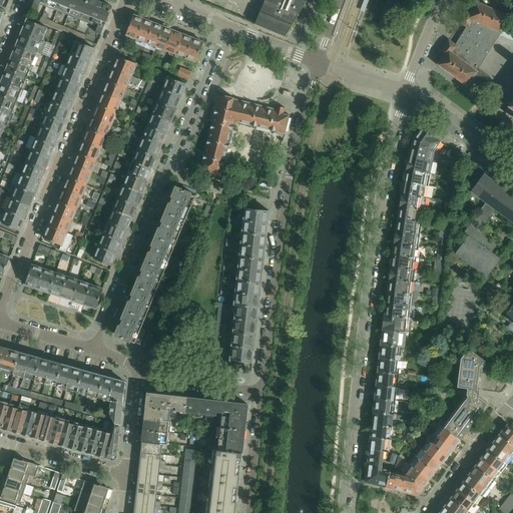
[(112,7),(93,0),(35,0),(32,8),(37,10),(41,2),(81,18),(98,25),(95,33),(101,35),(112,7)]
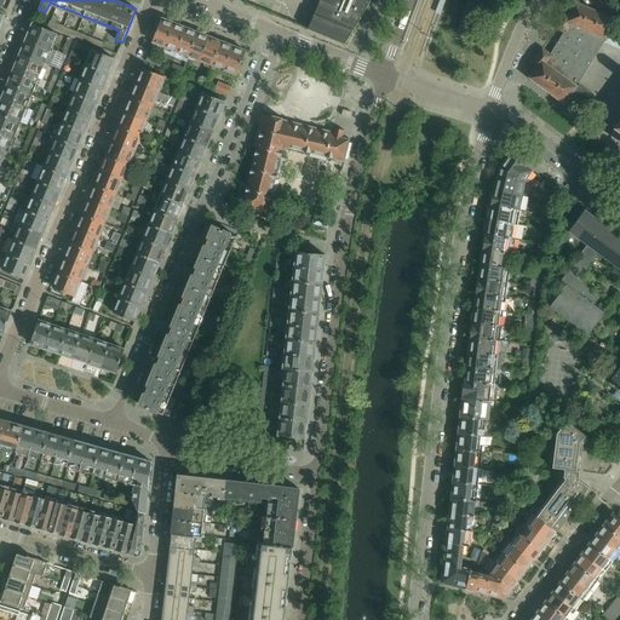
[(320,0),(309,30),(345,45),(372,0),(320,0)]
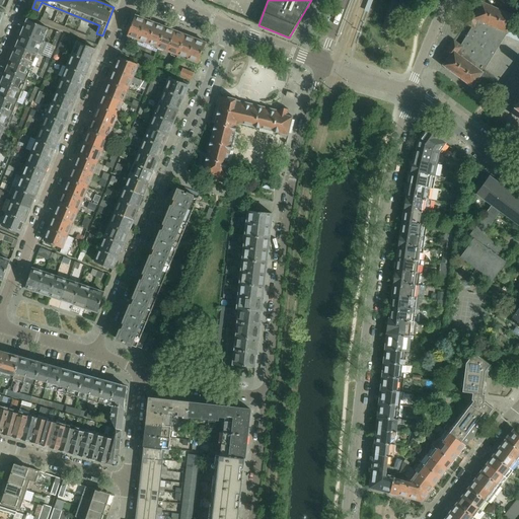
[(461,47),(455,42),(454,42),(445,54),(449,57),(442,66),(472,89),(480,79),(493,88),(498,81),(484,70),(506,35),(518,42),(518,31),(511,28),(515,18),(517,19),(518,16),(515,15),(515,16),(511,14),(499,9),(480,1),(476,12),(471,10),(465,24),(472,27),(461,47)]
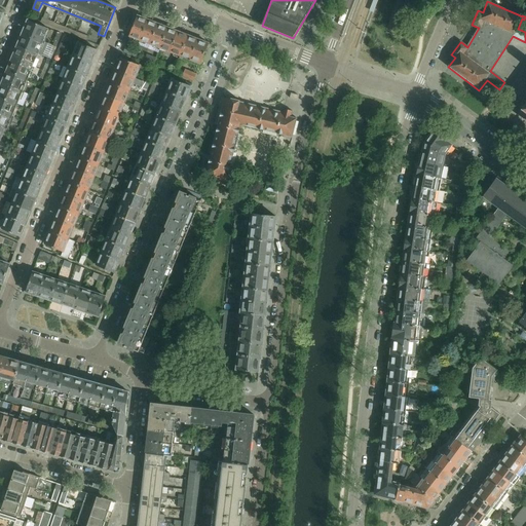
[(510,2),(505,9),(518,14),(521,7),(510,2)]
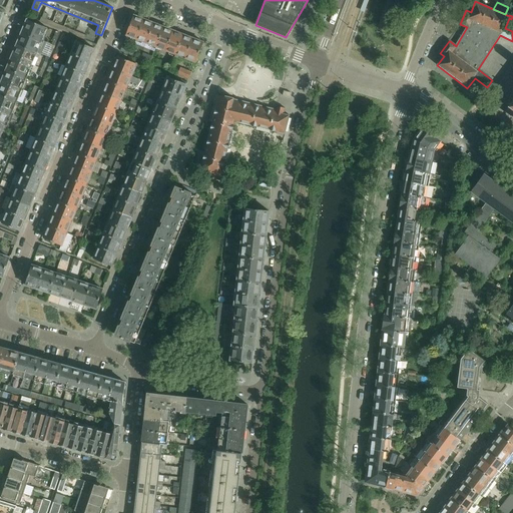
[(53,22),(44,19),(45,16),(43,15),(42,18),(40,22),(52,26),(53,22)]
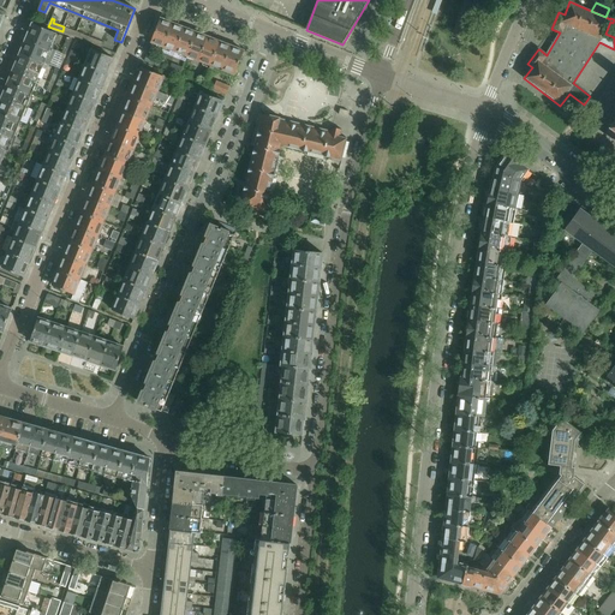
[(163,51),(174,24),(161,19),(150,46),(163,51)]
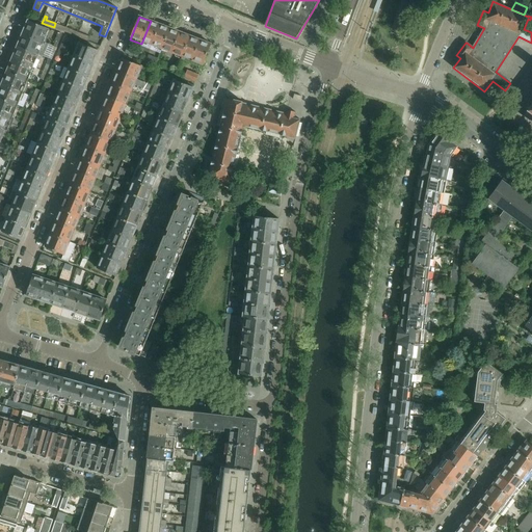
[(23,34),(18,47),(38,56),(44,44),(50,29),(28,21),(23,34)]
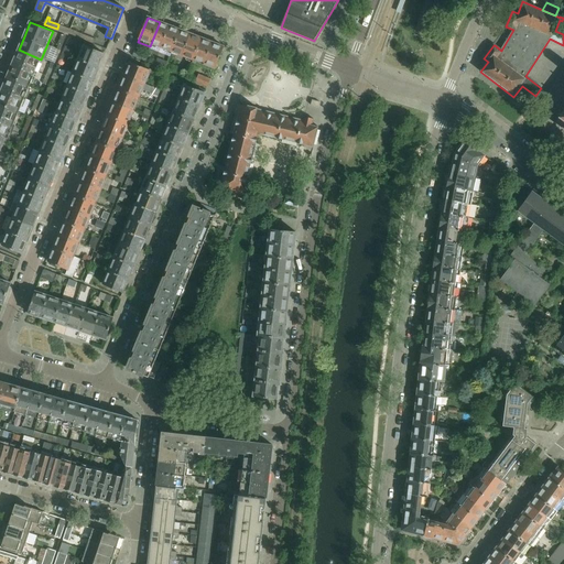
[(171,57),(173,53),(182,31),(160,22),(150,46),(149,49),(171,57)]
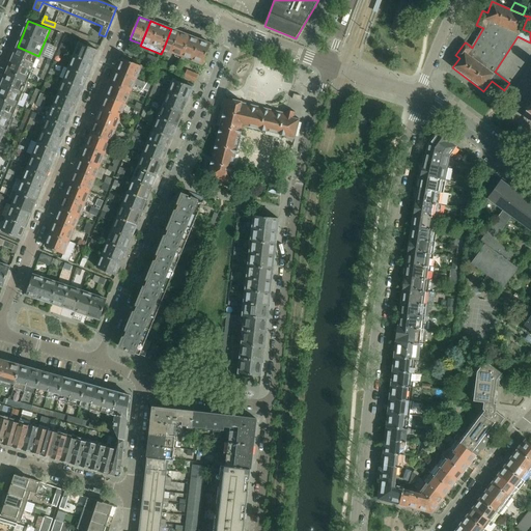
[(66,28),(55,23),(54,27),(65,32),(66,28)]
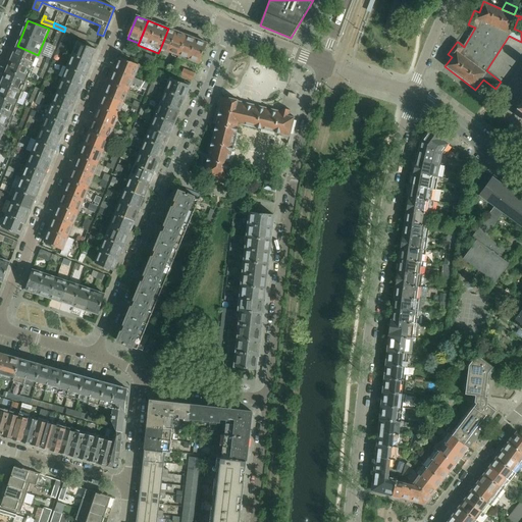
[(77,33),(65,28),(64,32),(76,37),(77,33)]
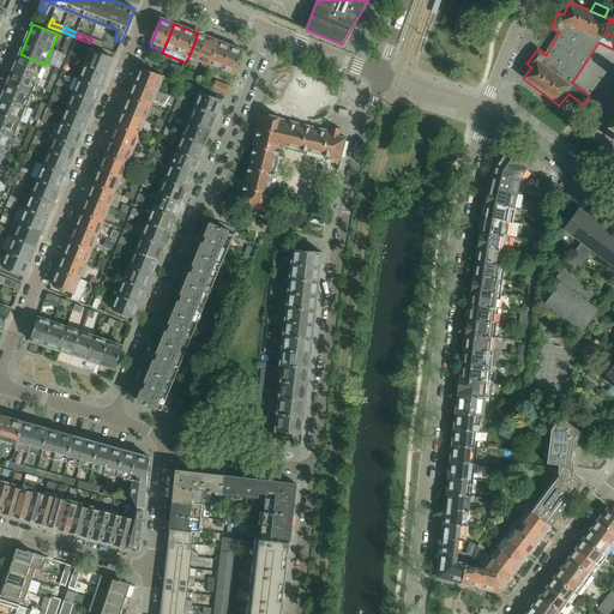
[(211,66),(221,42),(198,34),(188,58),(211,66)]
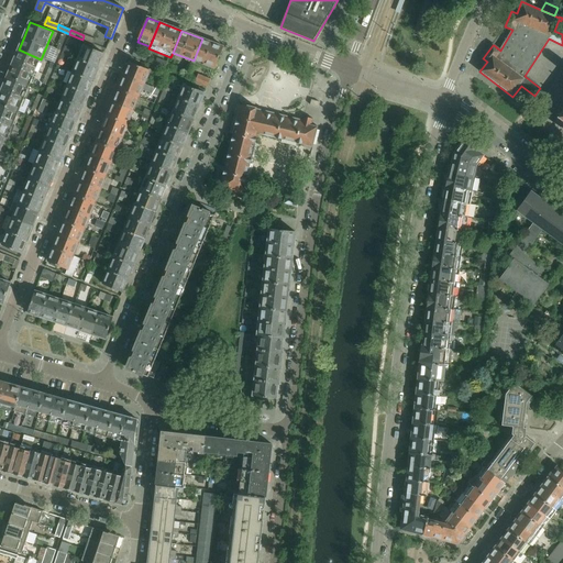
[(59,52),(64,44),(66,37),(62,35),(58,44),(58,45),(56,51),(59,52)]
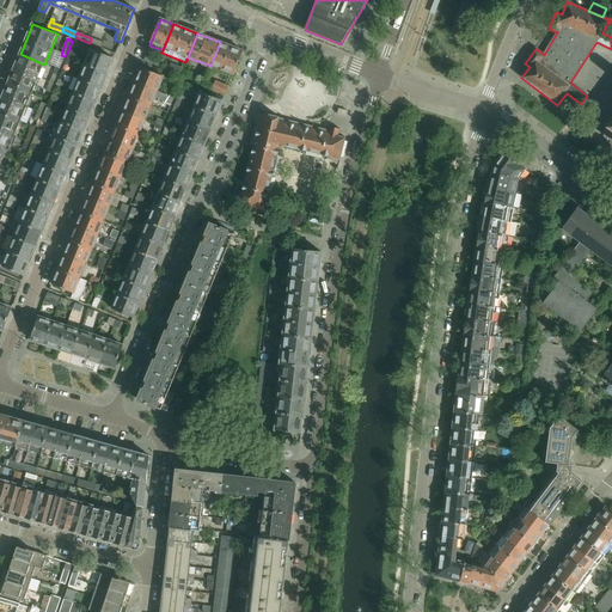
[(104,43),(91,38),(90,43),(102,48),(104,43)]
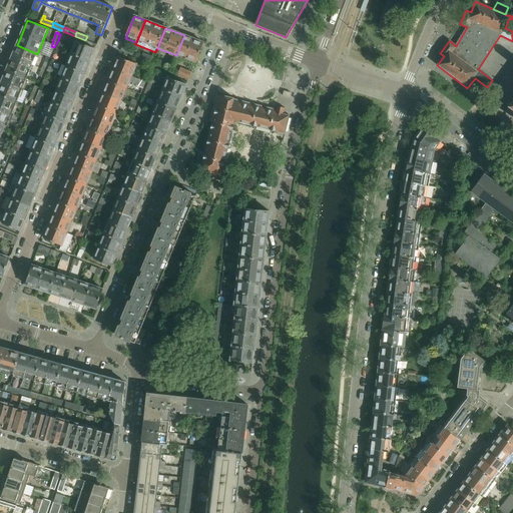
[(203,43),(184,35),(176,55),(195,63),(203,43)]
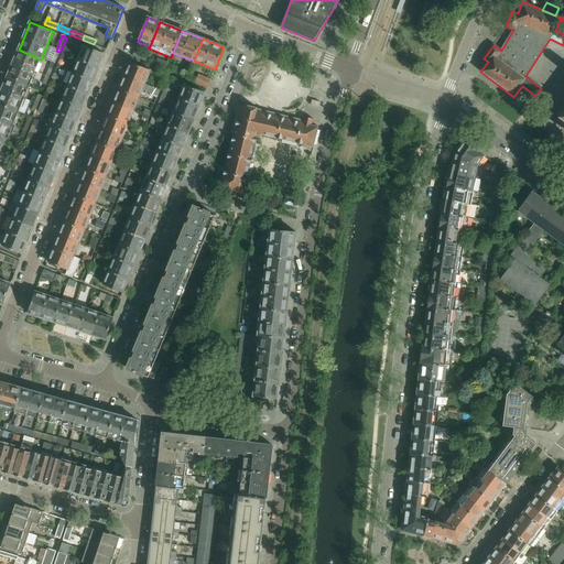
[(84,46),(78,60),(99,68),(105,54),(84,46)]
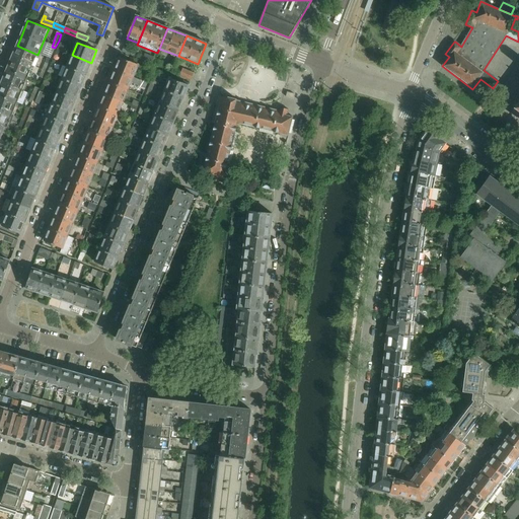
[(67,47),(66,46),(60,44),(58,49),(63,52),(65,52),(67,47)]
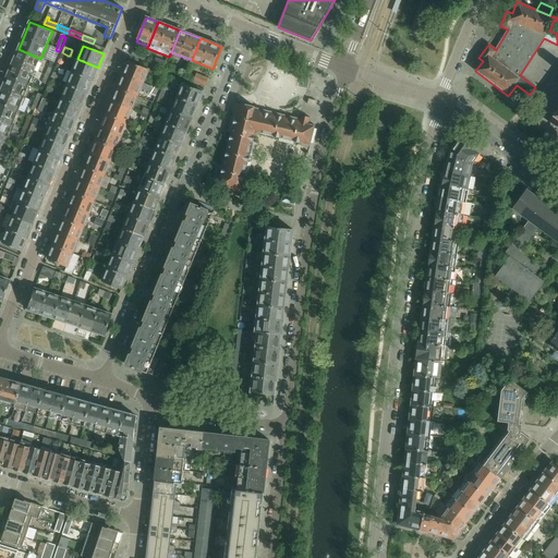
[(13,63),(8,75),(29,85),(35,72),(40,59),(19,49),(13,63)]
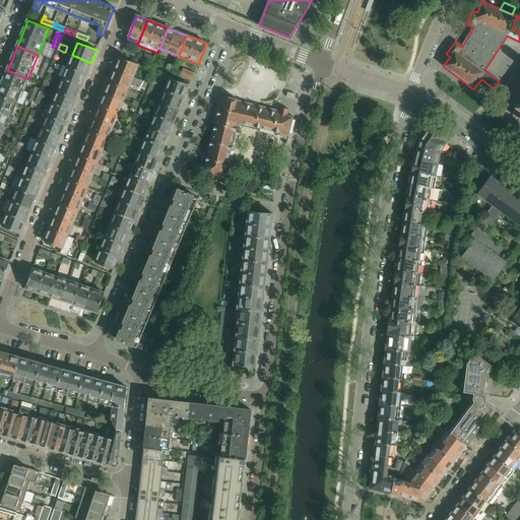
[(125,47),(123,52),(133,56),(135,51),(125,47)]
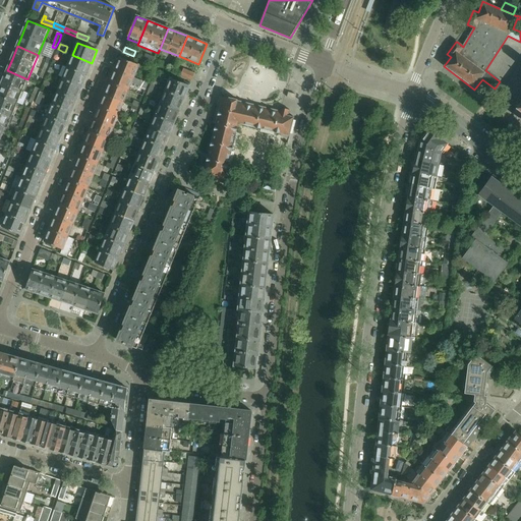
[(92,63),(72,55),(67,68),(87,76),(92,63)]
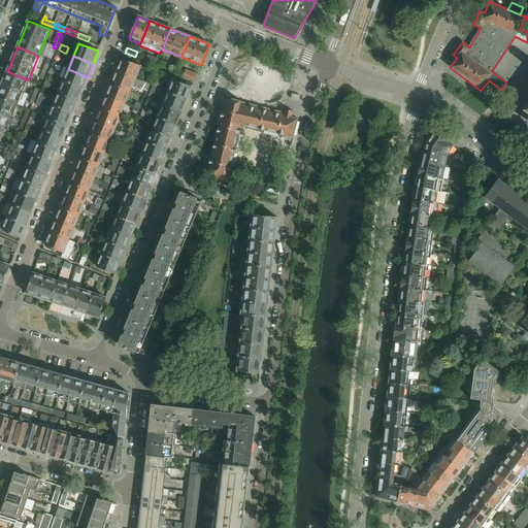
[(155,65),(157,60),(147,56),(145,61),(155,65)]
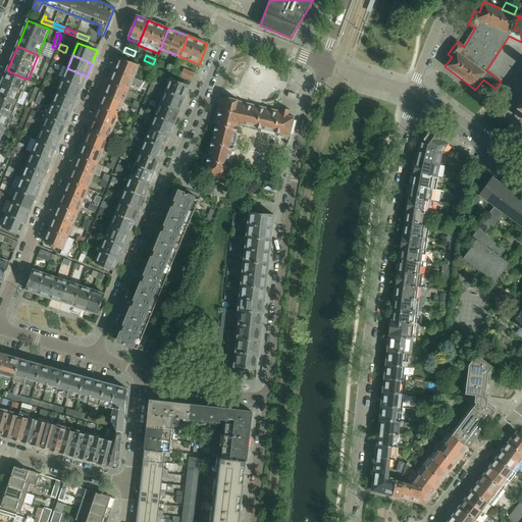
[(120,58),(115,71),(134,79),(139,66),(120,58)]
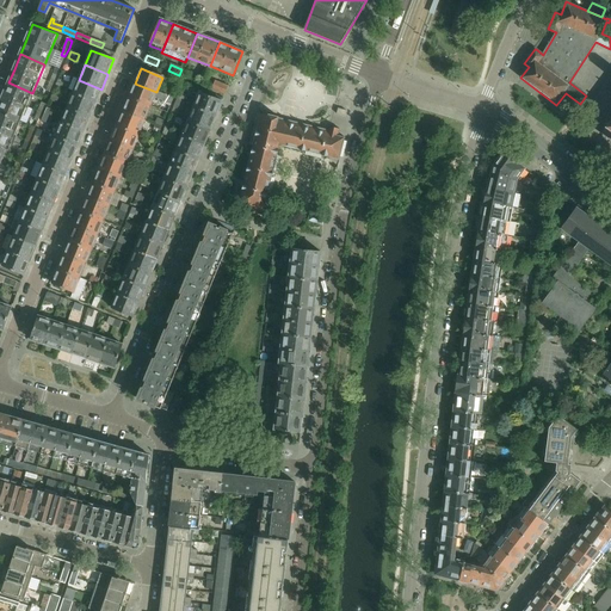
[(195,75),(181,69),(179,75),(192,81),(195,75)]
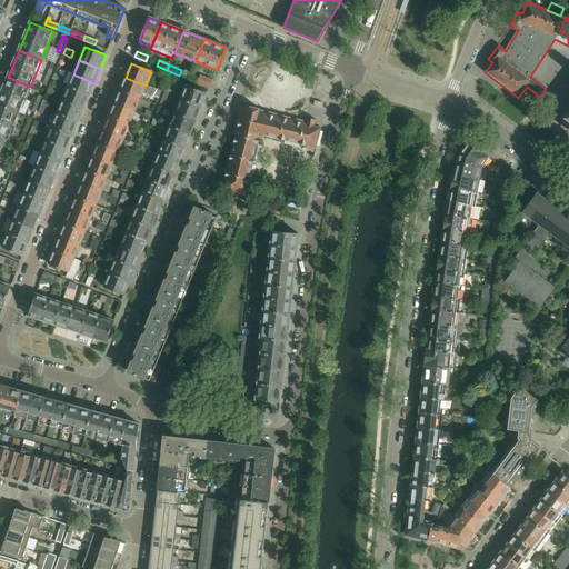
[(95,83),(73,75),(68,88),(89,97),(95,83)]
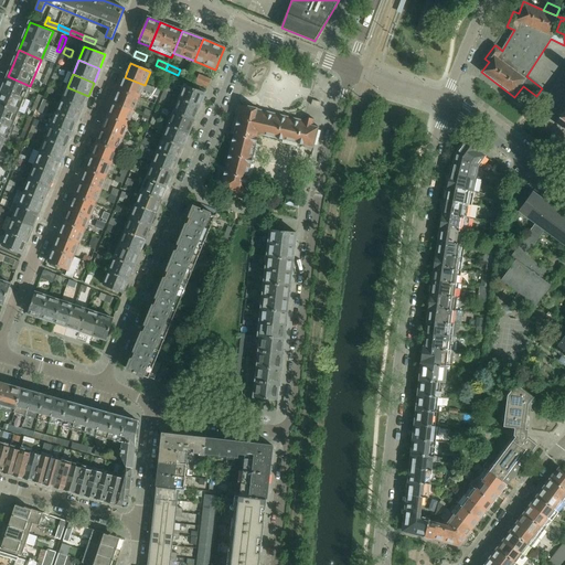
[(200,75),(196,83),(209,87),(211,81),(200,75)]
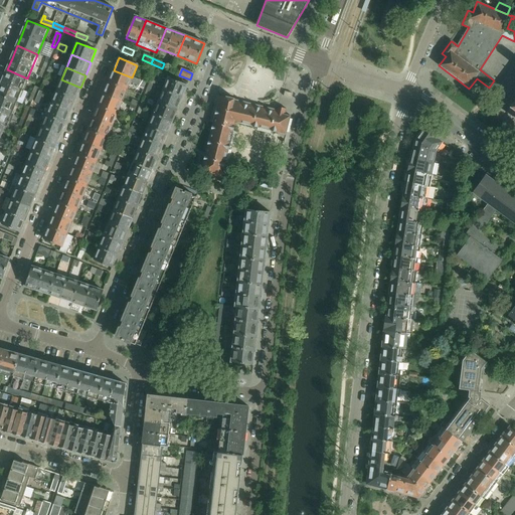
[(2,81),(0,86),(0,95),(17,103),(22,91),(27,78),(7,69),(2,81)]
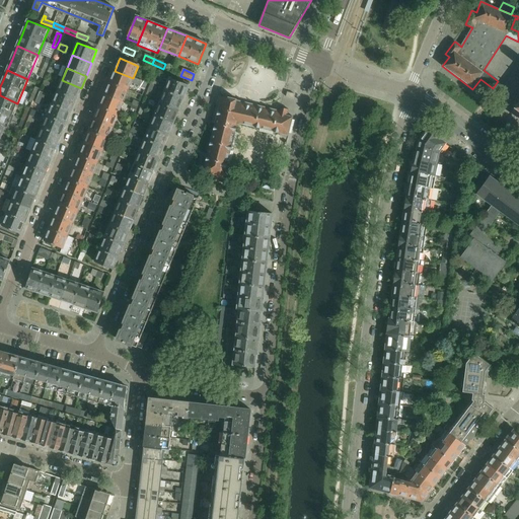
[(115,71),(109,83),(128,90),(133,78),(115,71)]
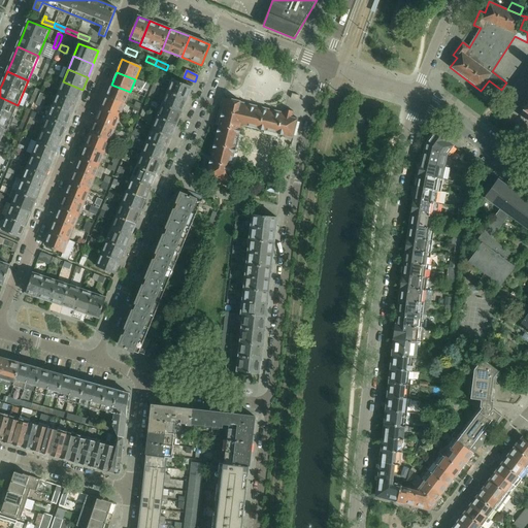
[(159,90),(161,85),(162,83),(157,79),(154,88),(159,90)]
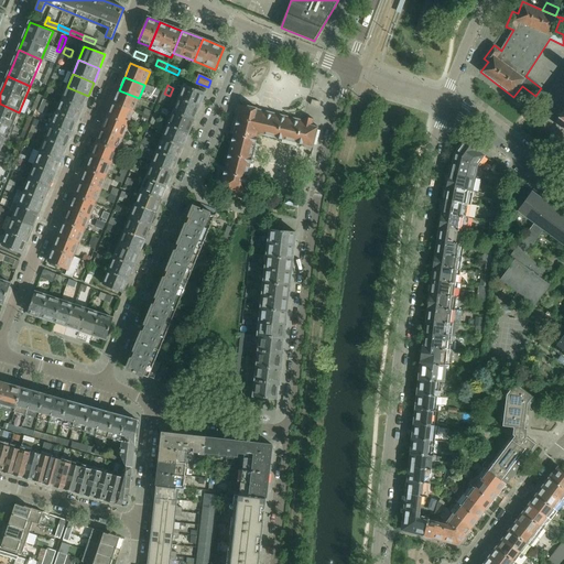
[(185,85),(179,100),(199,108),(205,94),(185,85)]
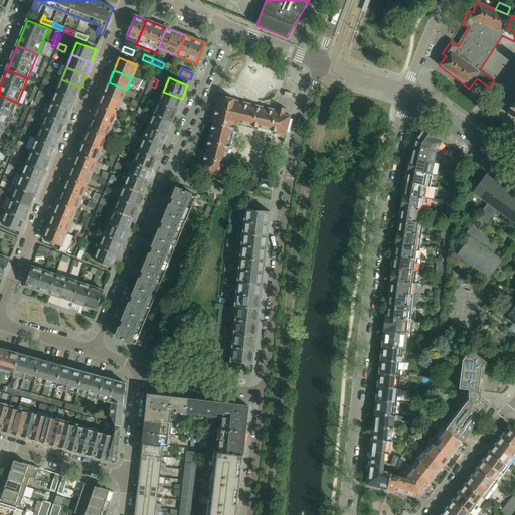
[(80,88),(61,79),(56,91),(75,99),(80,88)]
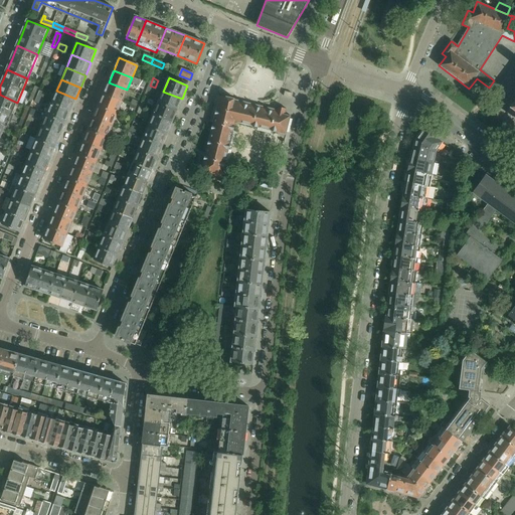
[(109,82),(104,95),(122,103),(127,90),(109,82)]
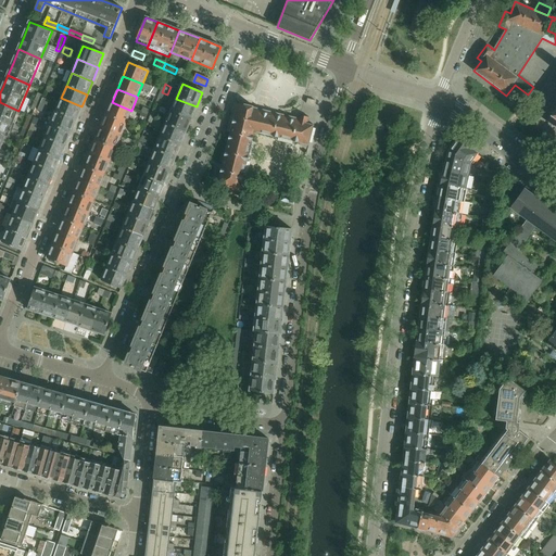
[(81,106),(61,98),(55,111),(76,119),(81,106)]
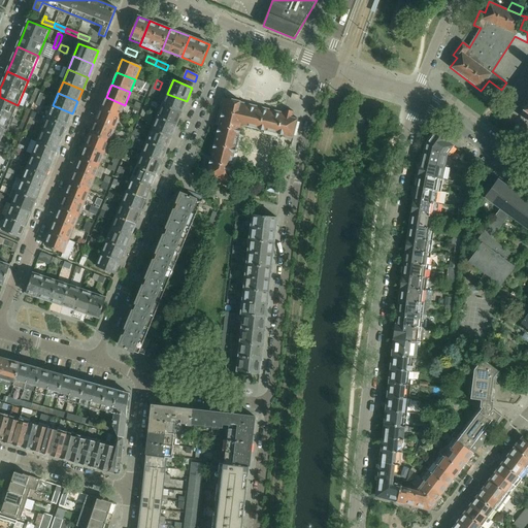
[(187,101),(167,94),(162,106),(182,113),(187,101)]
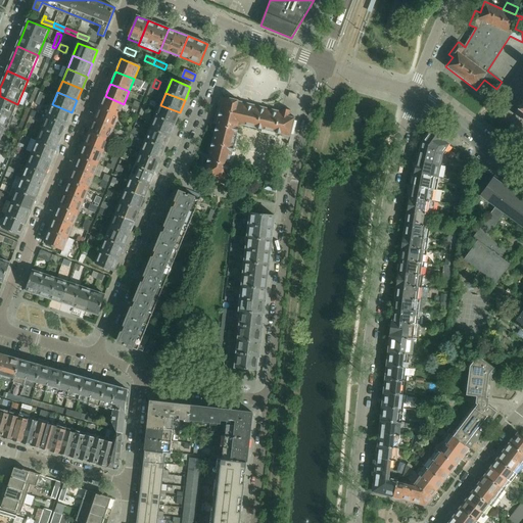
[(0,126),(5,129),(7,130),(12,117),(17,104),(0,96),(0,126)]
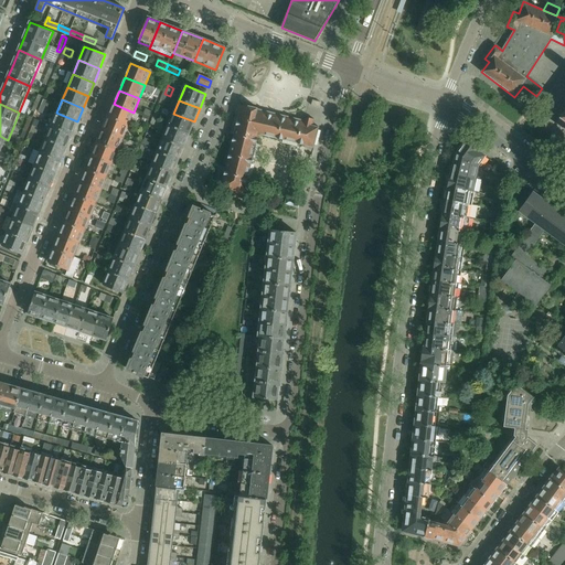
[(114,104),(108,117),(128,126),(134,113),(114,104)]
